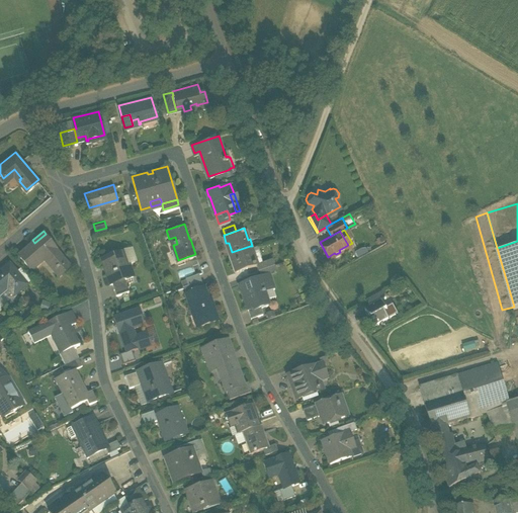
[(18,252),(31,266),(44,256),(47,254),(57,265),(66,258),(56,246),(46,234),(34,243),(32,240),(18,252)]
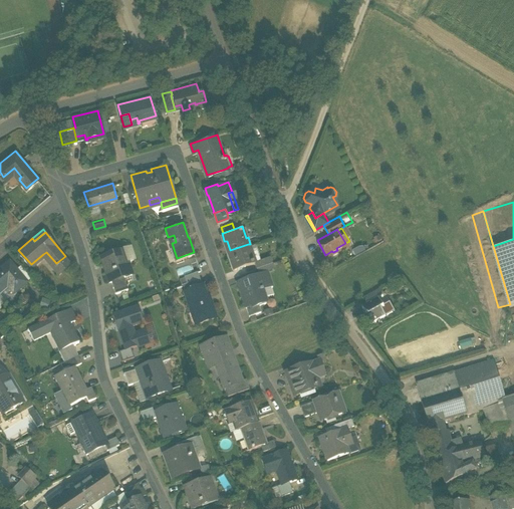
[(513,239),(493,246),(510,304),(513,302),(513,239)]
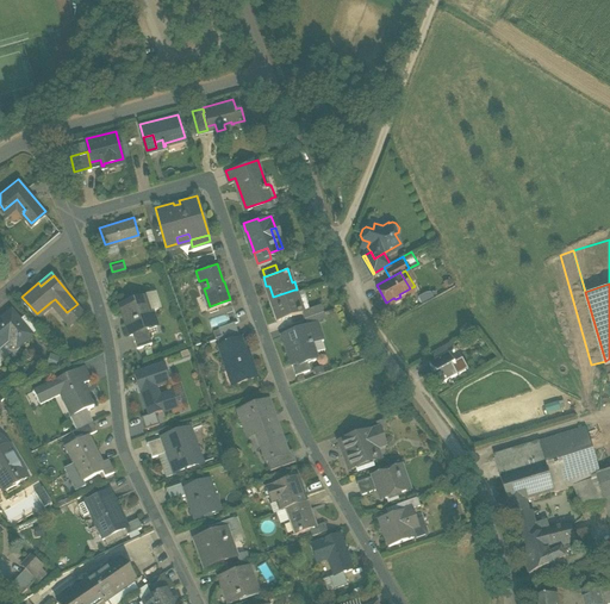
[(417,293),(421,299),(433,293),(430,288),(425,288),(417,293)]
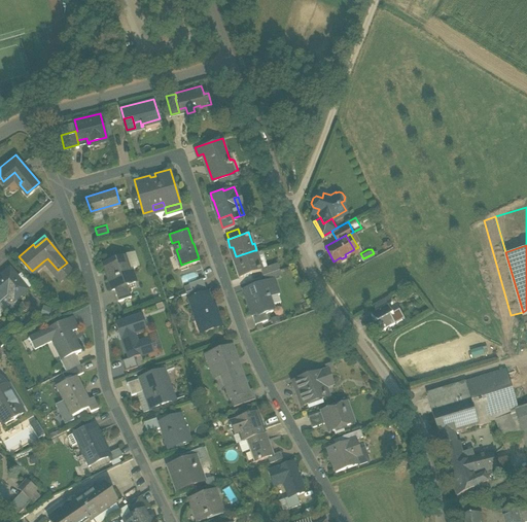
[(239,275),(260,267),(256,256),(254,250),(236,256),(233,258),(239,275)]
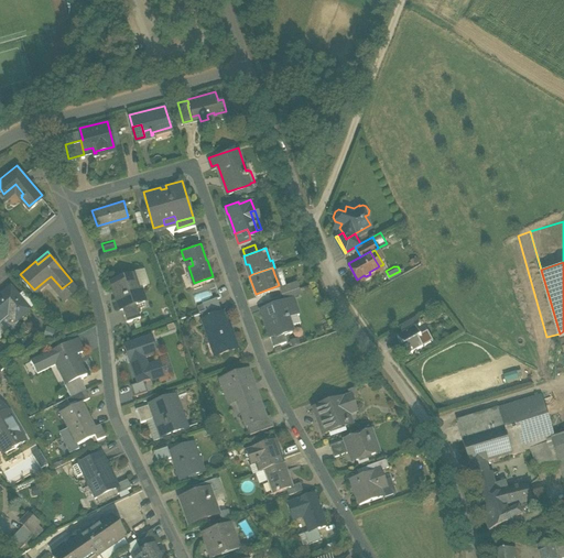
[(110,279),(119,306),(121,305),(136,301),(144,297),(136,270),(110,279)]
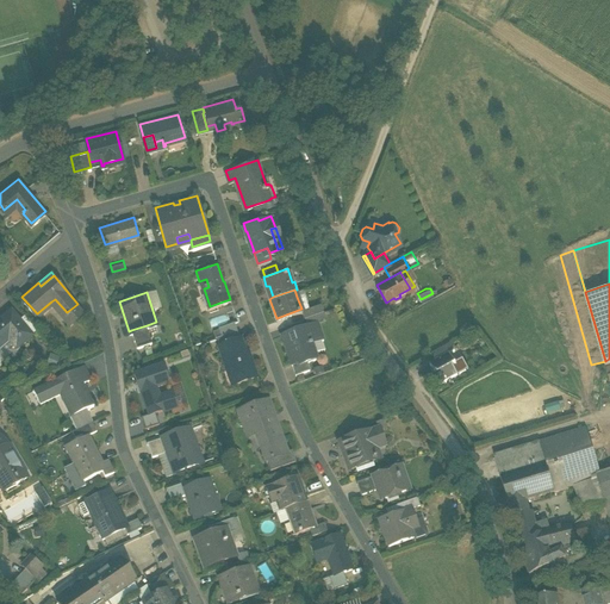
[(304,294),(297,297),(302,309),(303,307),(309,306),(304,294)]
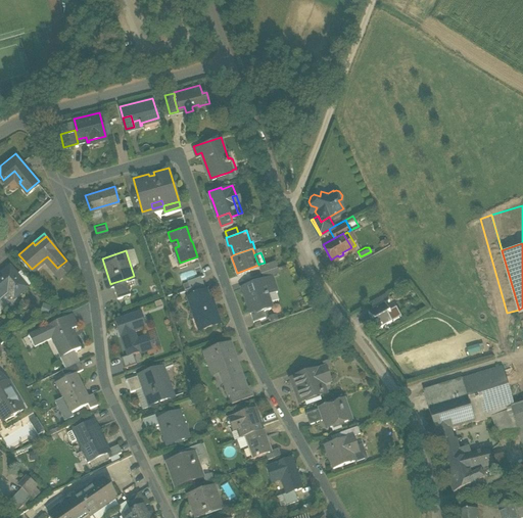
[(47,256),(44,259),(54,270),(57,268),(47,256)]
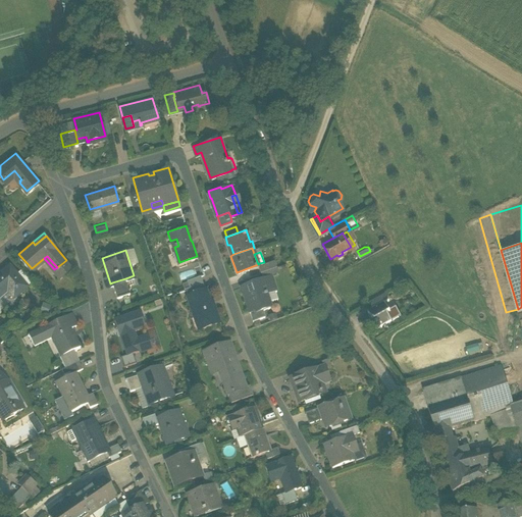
[(258,264),(260,270),(276,264),(274,258),(264,262),(259,263),(258,264)]
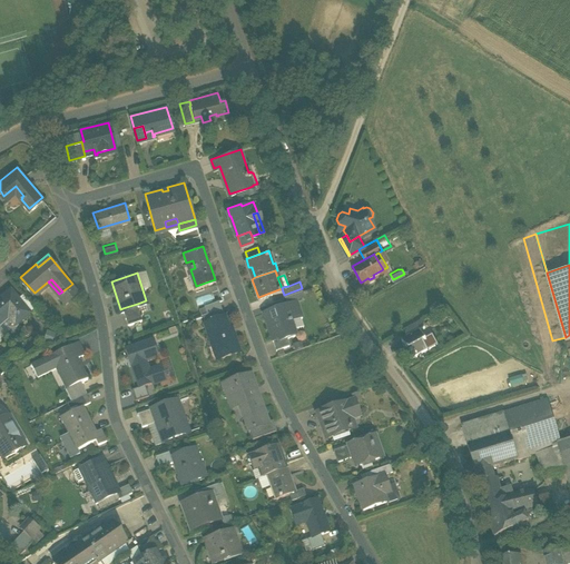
[(59,294),(65,299),(77,289),(72,284),(62,292),(59,294)]
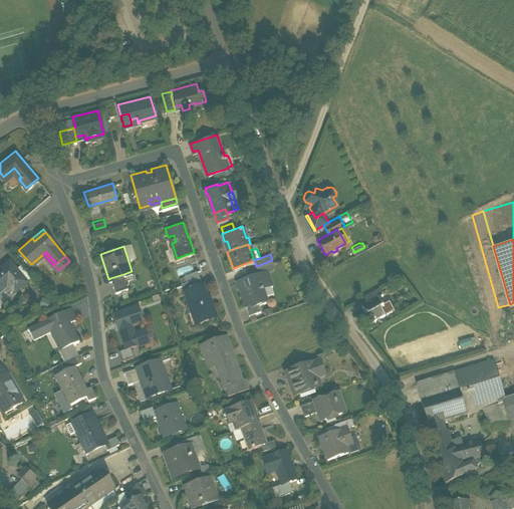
[(0,287),(7,282),(13,277),(15,279),(14,280),(17,283),(18,282),(20,284),(27,278),(9,258),(0,265),(0,287)]
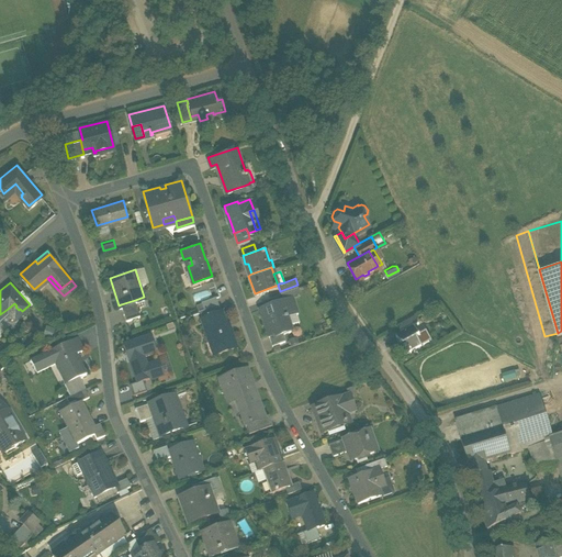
[(291,329),(289,323),(285,314),(295,311),(298,310),(292,293),(259,305),(266,323),(267,322),(269,332),(270,333),(274,331),(276,334),(282,331),(291,329)]
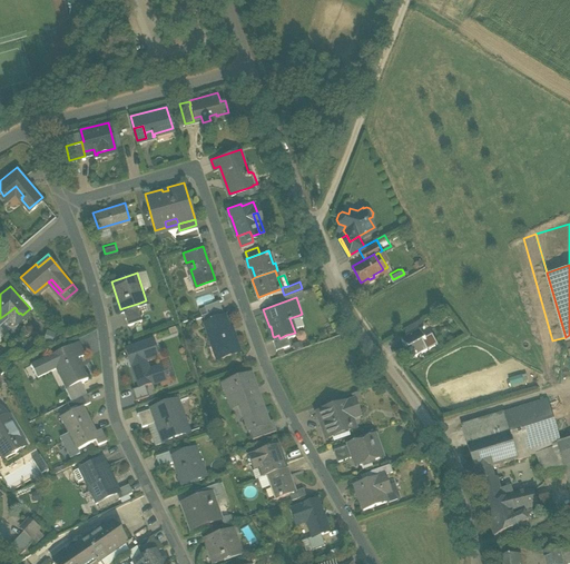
[(204,304),(206,310),(222,306),(218,298),(204,304)]
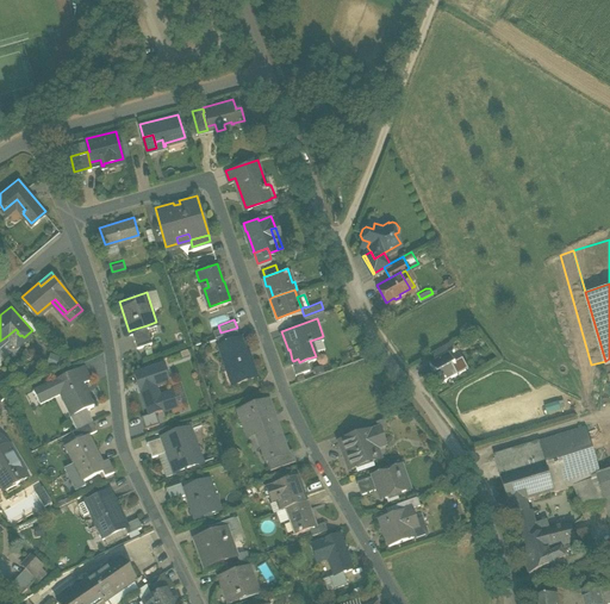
[(131,330),(137,344),(151,340),(147,325),(131,330)]
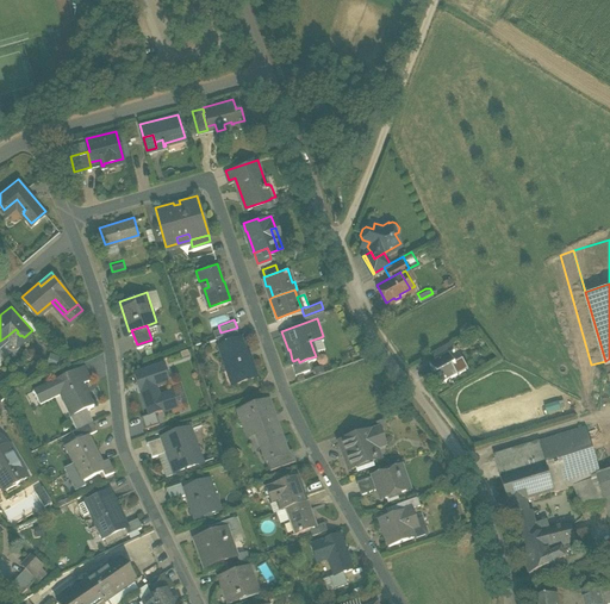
[(240,335),(237,328),(221,332),(216,335),(218,342),(240,335)]
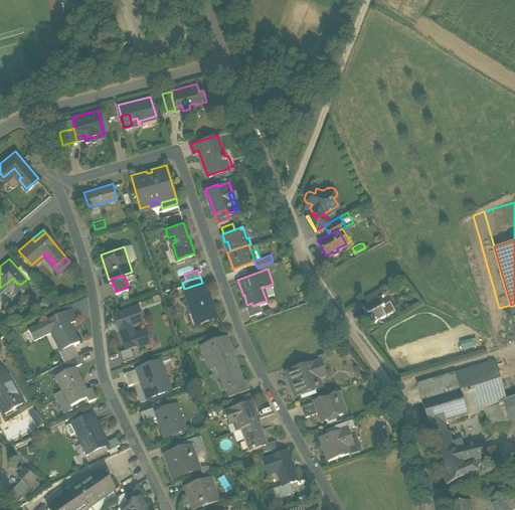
[(14,290),(20,285),(18,283),(17,284),(14,281),(15,280),(13,278),(7,283),(14,290)]
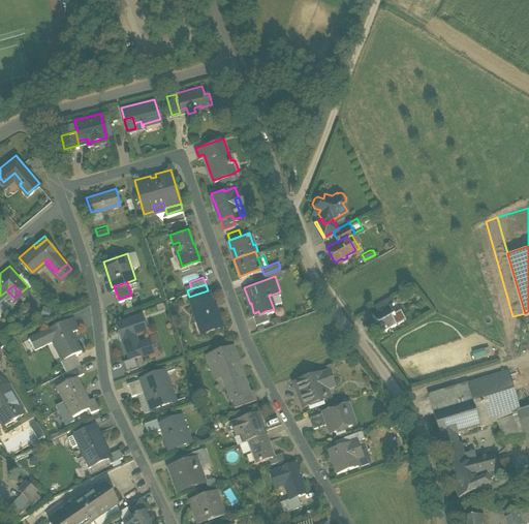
[(200,316),(205,331),(222,325),(217,307),(215,308),(208,290),(189,297),(196,317),(200,316)]
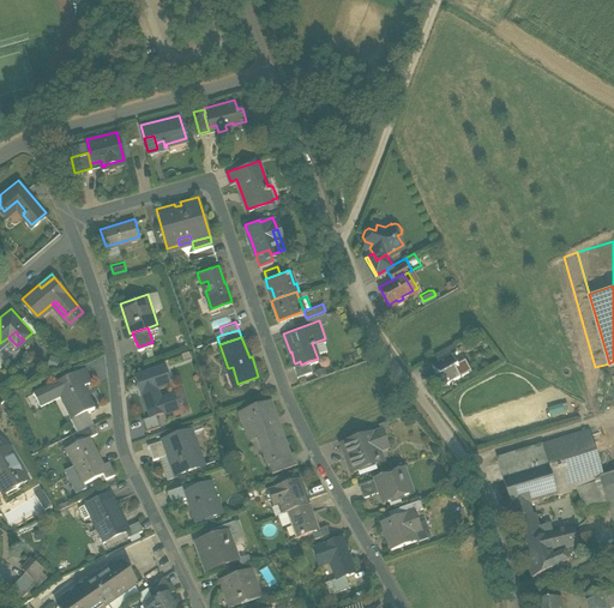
[(326,349),(323,339),(312,343),(315,353),(326,349)]
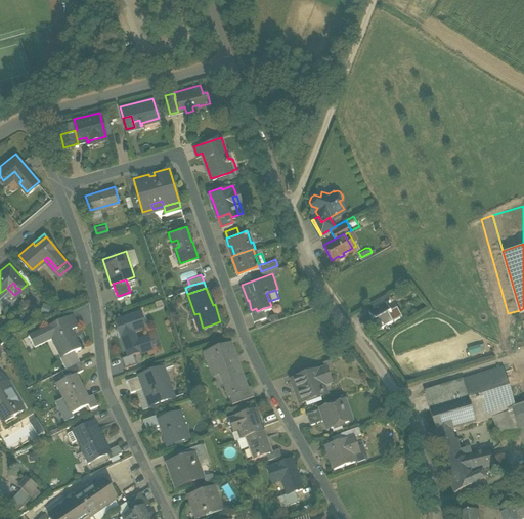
[(382,300),(380,296),(370,301),(374,307),(384,302),(382,300)]
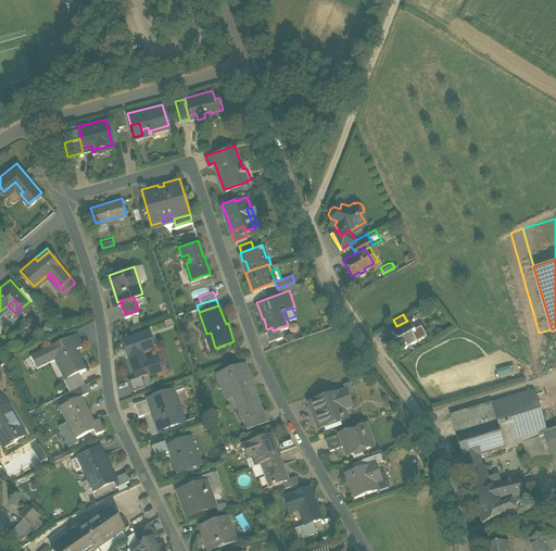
[(394,340),(399,348),(417,338),(413,330),(416,329),(415,327),(409,318),(407,321),(396,326),(392,328),(397,338),(394,340)]
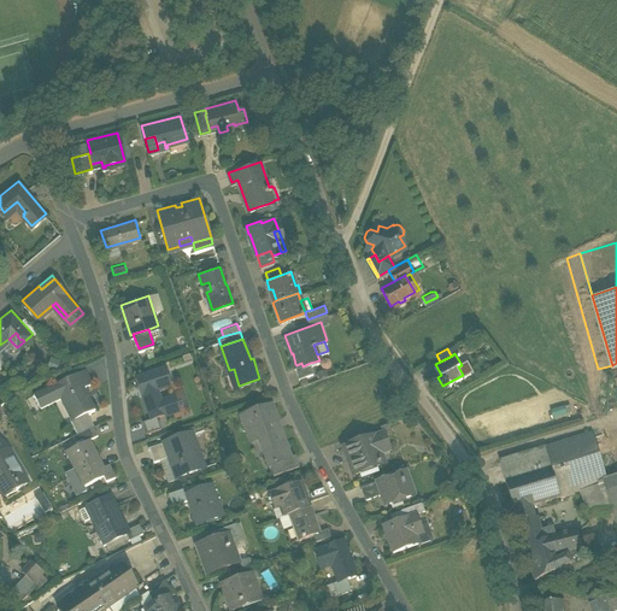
[(458,366),(463,375),(474,369),(468,359),(460,363),(462,365),(458,366)]
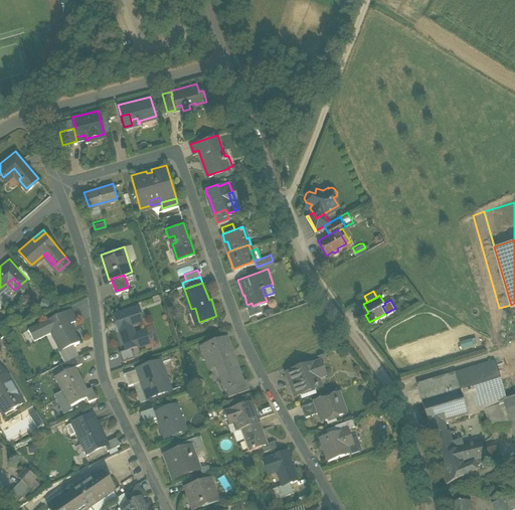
[(245,304),(249,314),(261,310),(259,303),(252,306),(251,303),(247,305),(246,304),(245,304)]
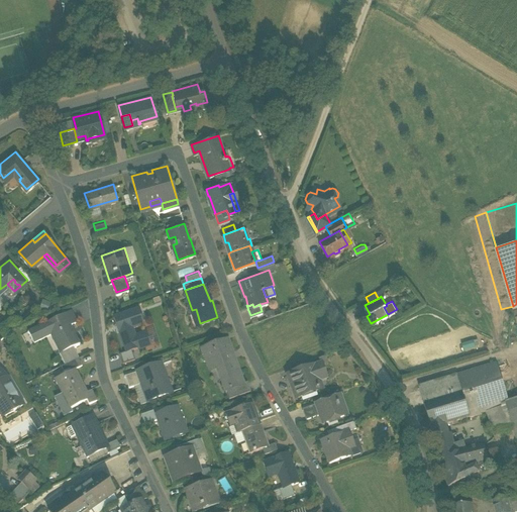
[(126,348),(126,349),(131,347),(137,345),(134,334),(130,324),(129,322),(142,317),(138,305),(113,314),(118,329),(119,329),(126,348)]
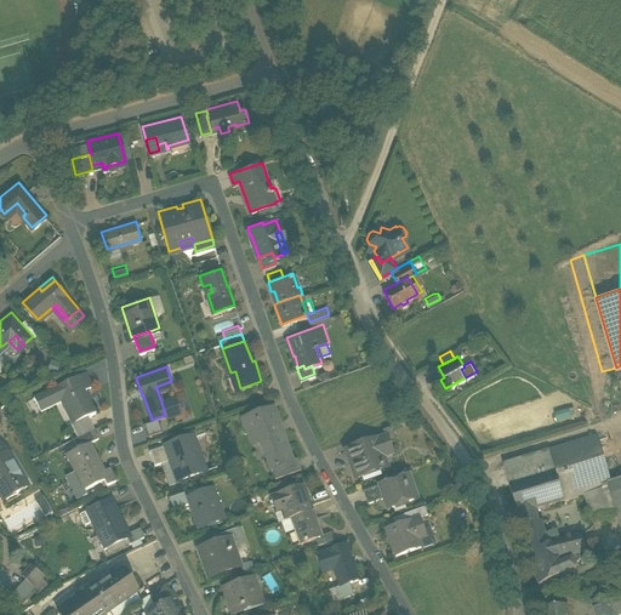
[(79,381),(83,388),(92,383),(85,369),(70,376),(74,383),(79,381)]
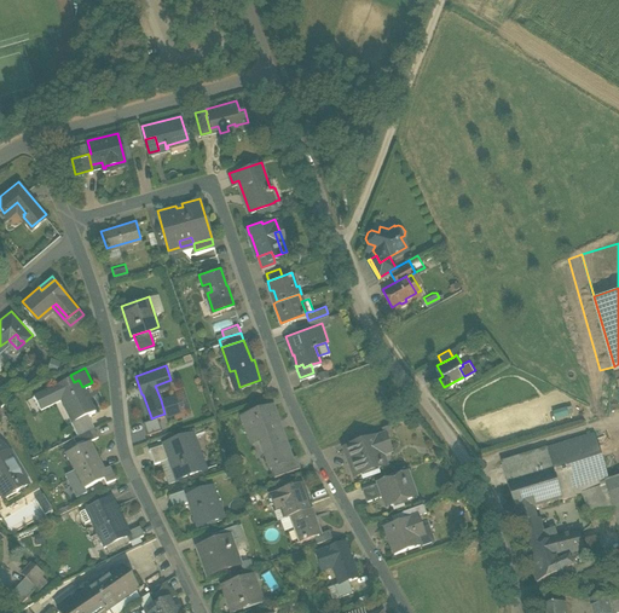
[(236,388),(239,387),(235,370),(230,371),(236,388)]
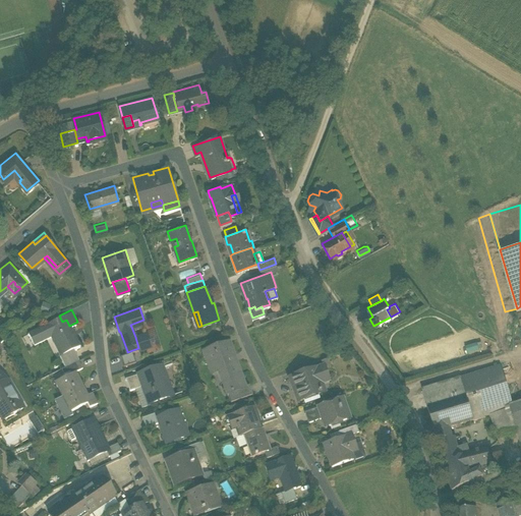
[(34,342),(51,334),(52,334),(49,328),(62,322),(59,316),(27,331),(34,342)]
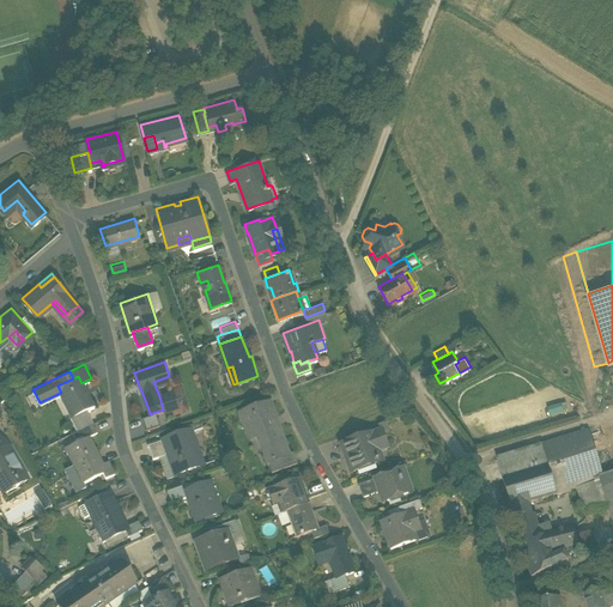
[(78,376),(73,378),(58,386),(61,393),(60,393),(66,405),(68,404),(74,414),(84,408),(93,405),(90,396),(87,398),(82,383),(78,376)]
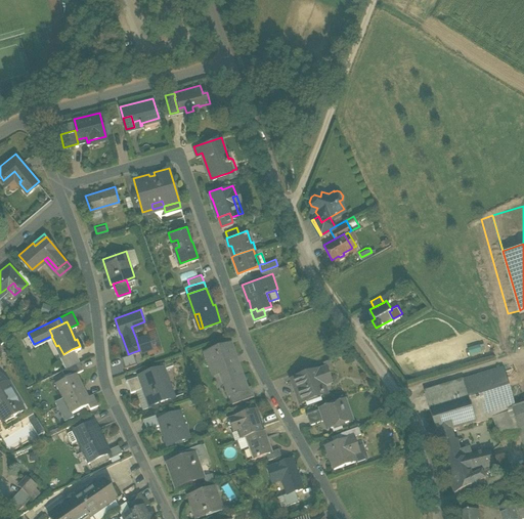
[(148,334),(136,339),(139,350),(153,346),(148,334)]
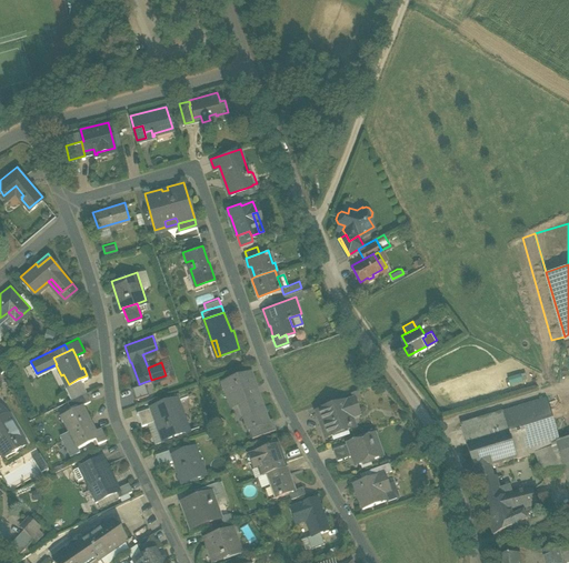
[(240,402),(248,426),(249,426),(268,419),(268,418),(257,390),(256,390),(249,370),(221,380),(228,399),(237,395),(240,402)]
